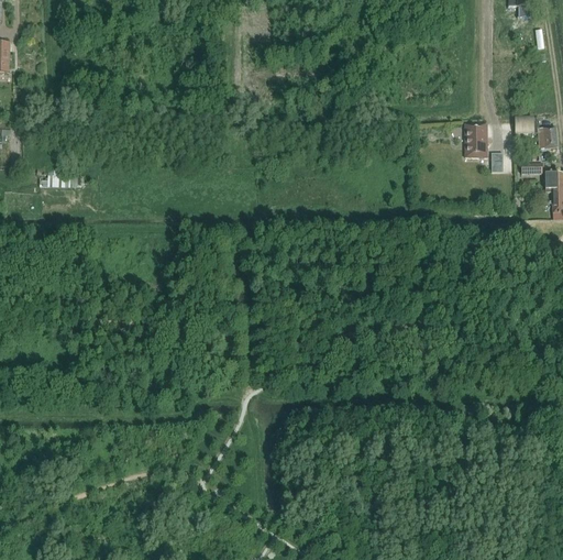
[(508,4),(517,6),(525,6),(525,23),(531,23),(531,4),(529,4),(529,0),(508,0),(507,6),(508,6),(508,4)]
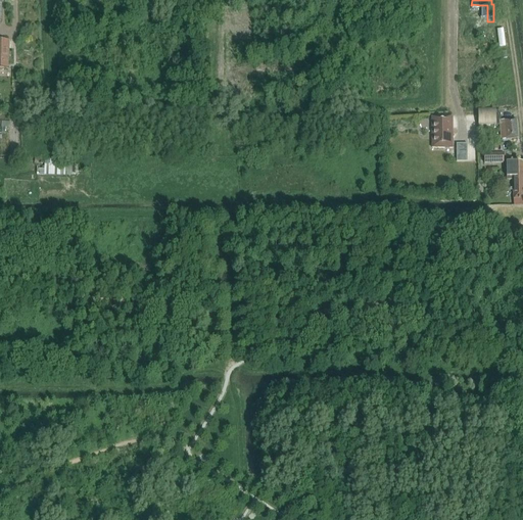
[(0,65),(9,65),(9,38),(0,37),(0,65)]
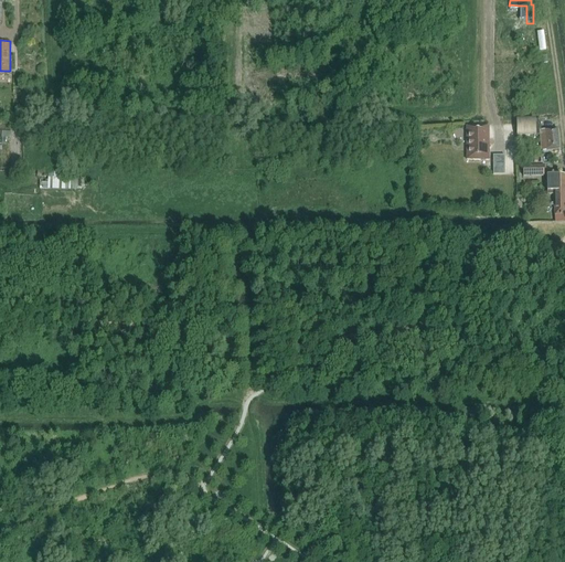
[(558,136),(557,126),(539,128),(539,118),(535,118),(515,118),(516,133),(535,133),(540,133),(540,138),(558,136)]
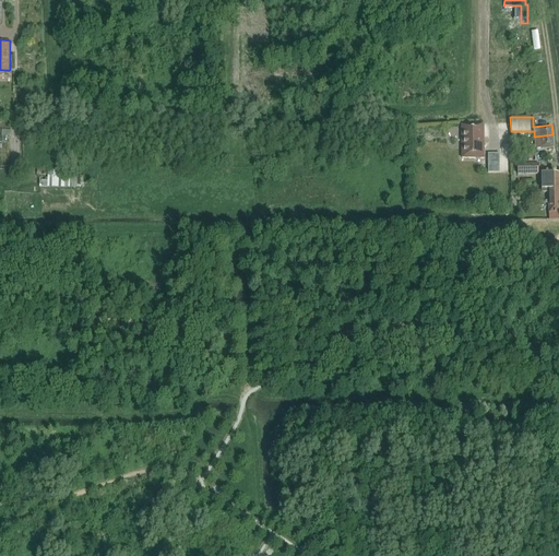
[(461,155),(484,155),(484,121),(461,122),(461,155)]
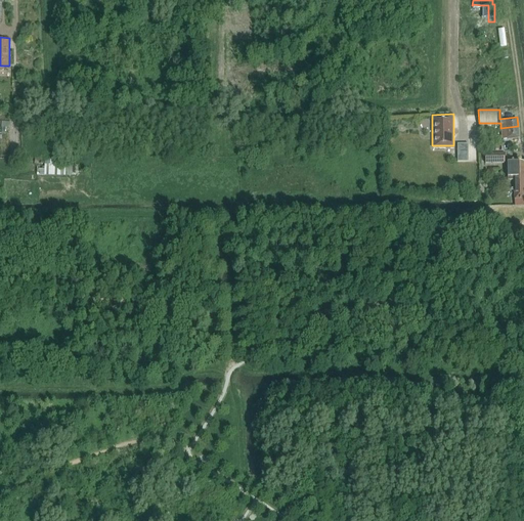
[(518,126),(500,128),(501,137),(519,136),(518,126)]
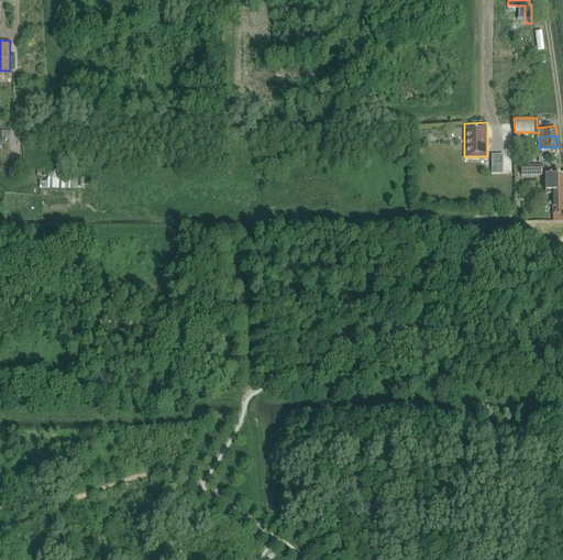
[(503,171),(503,152),(490,152),(490,171),(503,171)]
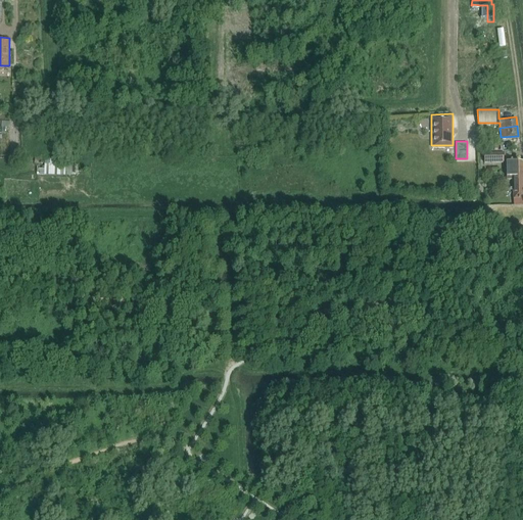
[(504,160),(504,151),(484,150),(484,159),(504,160)]
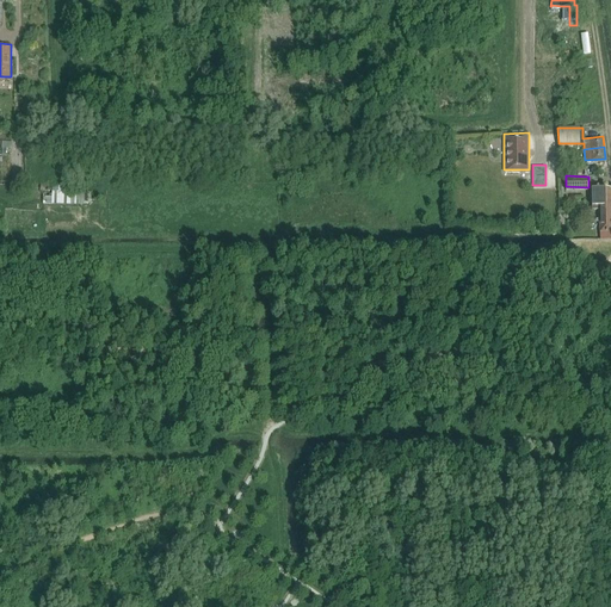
[(71,183),(39,181),(39,189),(51,189),(51,203),(82,203),(84,191),(71,191),(71,183)]
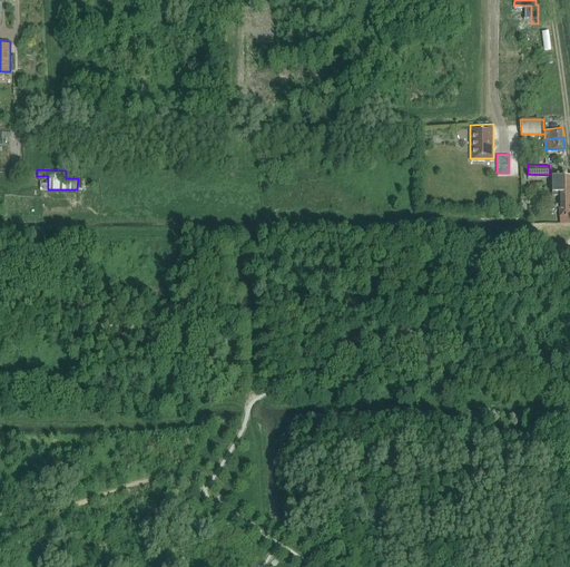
[(569,221),(569,174),(552,175),(553,191),(558,191),(560,222),(569,221)]
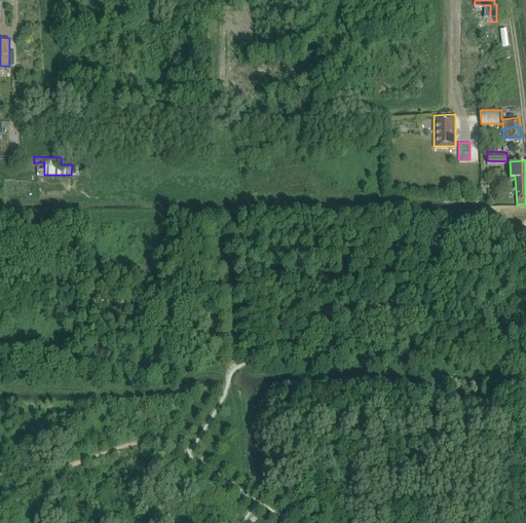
All buildings are outlined.
